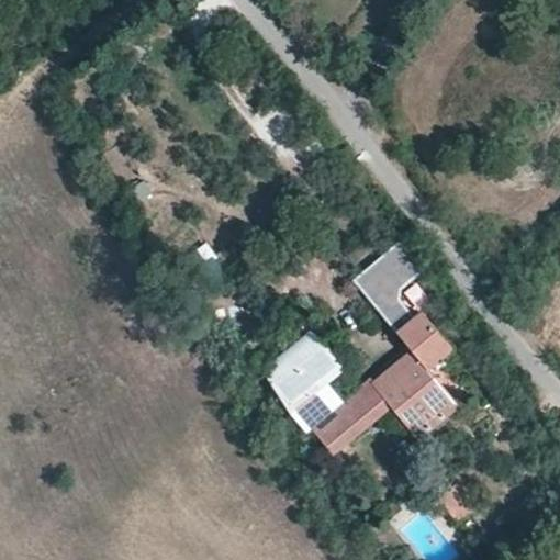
[(414,279),(390,248),(351,278),(389,326),(409,310),(400,299),(402,289),(414,279)]
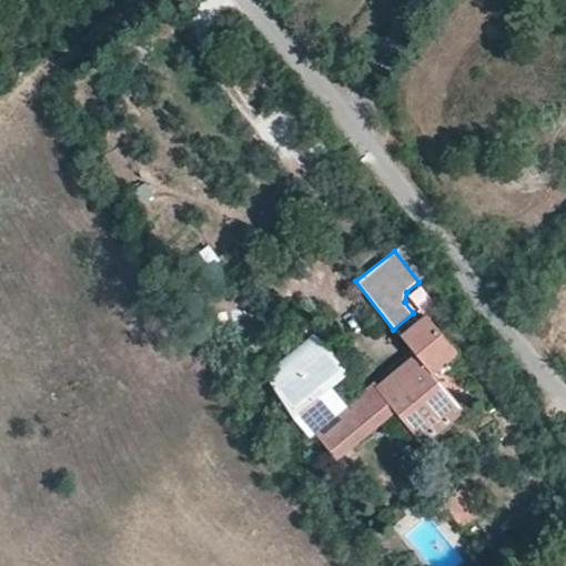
[(289,402),(334,458),(394,410),(422,442),(461,410),(445,392),(431,373),(442,364),(455,353),(426,317),(401,339),(414,355),(346,410),(341,414),(321,388),(340,372),(334,365),(289,402)]
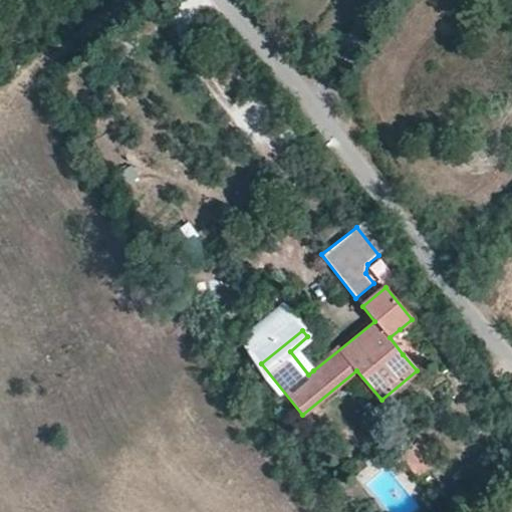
[(238,335),(245,343),(278,319),(279,310),(279,309),(288,311),(281,302),(238,335)]
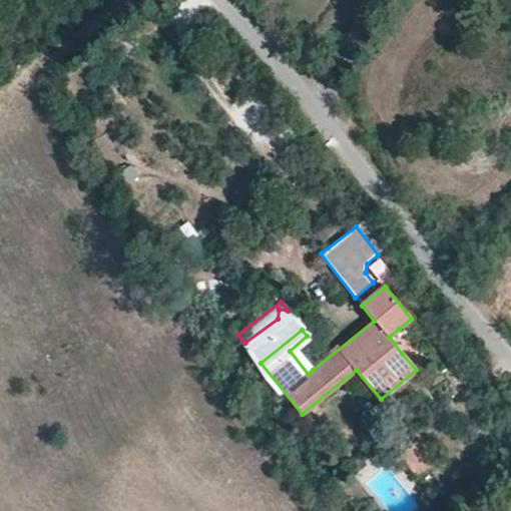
[(244,343),(261,363),(302,330),(288,311),(279,309),(279,310),(278,319),(244,343)]
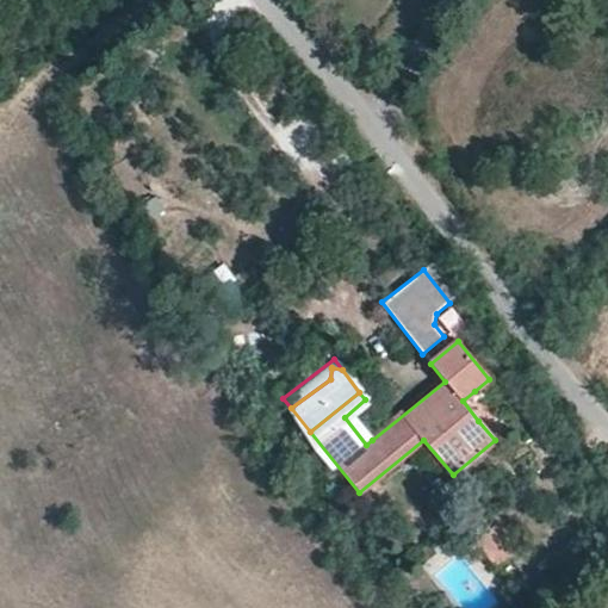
[(463,401),(478,421),(490,411),(475,391),(463,401)]
